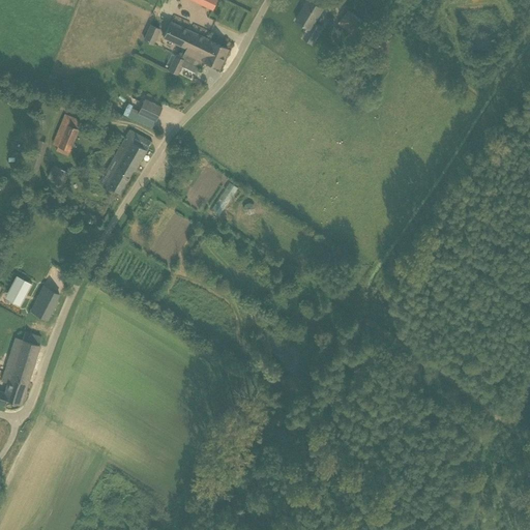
[(215,0),(196,0),(202,3),(201,4),(211,9),(215,0)]
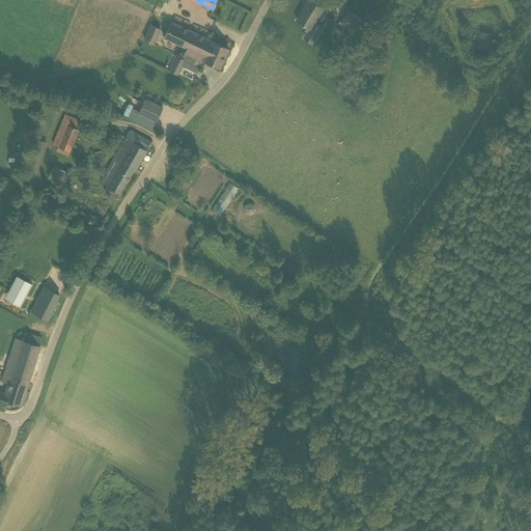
[(306,31),(317,38),(326,26),(316,21),(324,8),(310,0),(309,0),(305,6),(306,7),(298,21),(297,20),(297,21),(308,28),(306,31)]
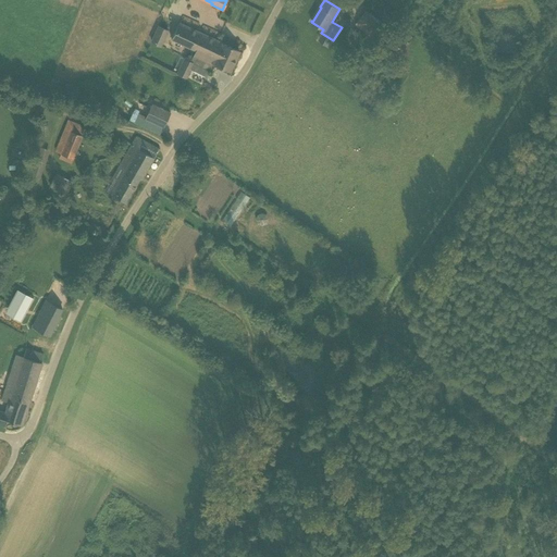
[(399,57),(409,42),(366,11),(355,24),(399,57)]
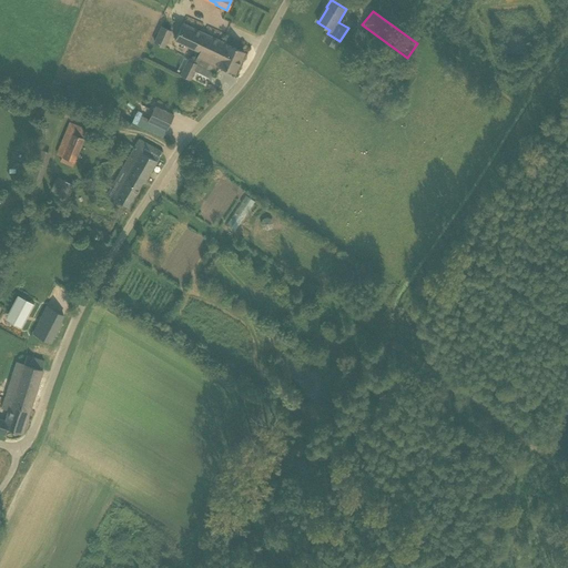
[(200,52),(199,52),(210,58),(212,53),(217,56),(221,50),(223,51),(226,44),(182,23),(178,34),(173,32),(171,38),(175,39),(174,40),(200,52)]
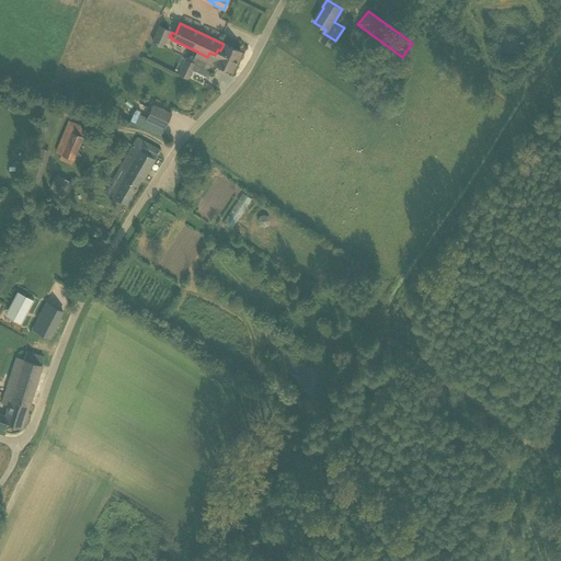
[(162,47),(169,32),(160,26),(152,43),(162,47)]
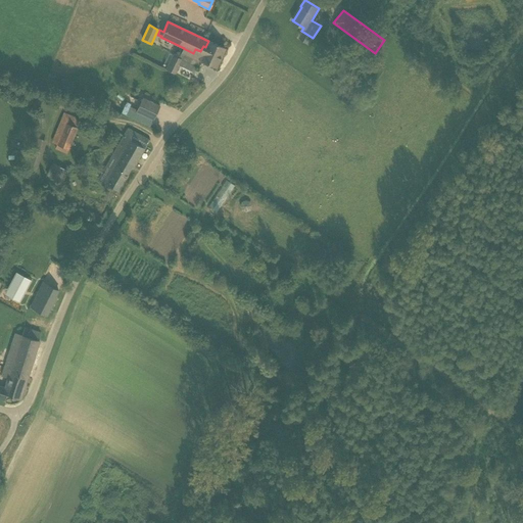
[(208,41),(205,47),(203,46),(200,51),(195,49),(193,53),(183,48),(179,57),(173,54),(167,68),(176,74),(182,60),(196,66),(200,59),(216,66),(225,48),(208,41)]
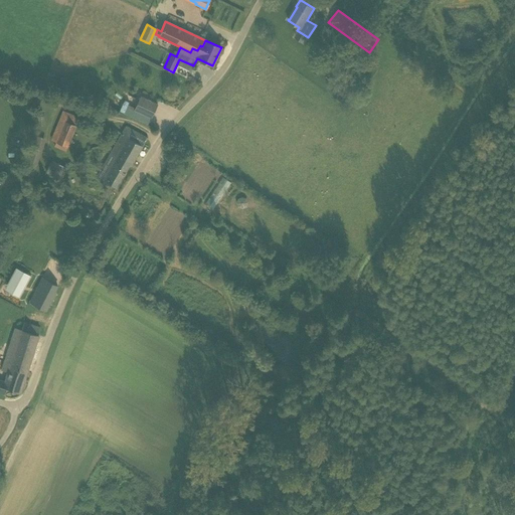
[(135,108),(134,110),(151,118),(157,105),(141,97),(135,108)]
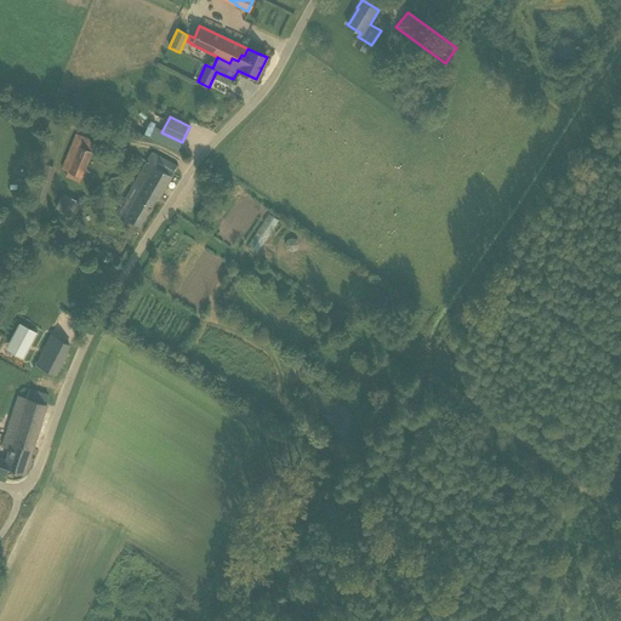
[(182,142),(161,132),(163,130),(154,126),(148,137),(178,151),(182,142)]
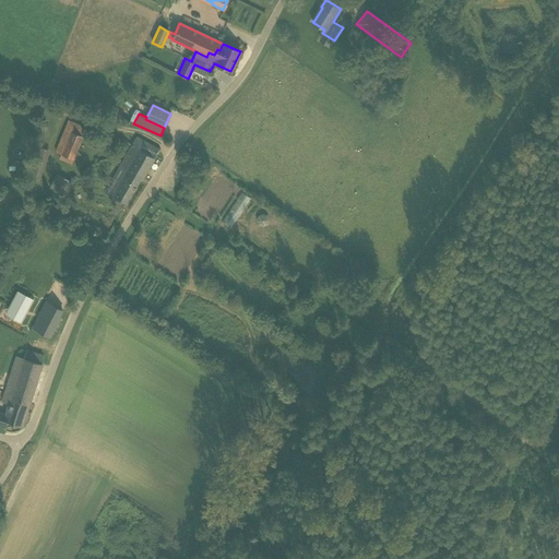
[(127,204),(145,173),(158,150),(137,138),(113,178),(119,181),(111,195),(127,204)]
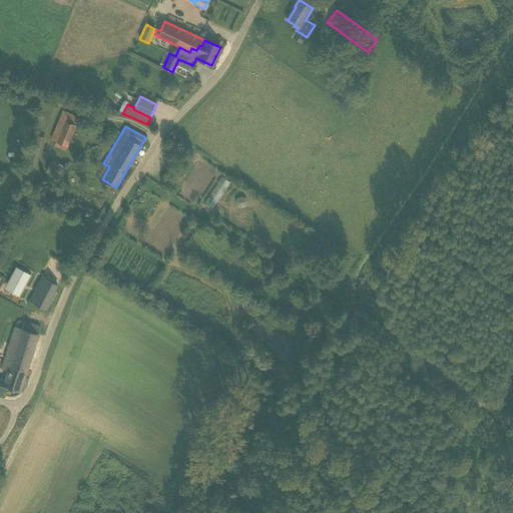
[(70,138),(59,133),(56,141),(67,145),(70,138)]
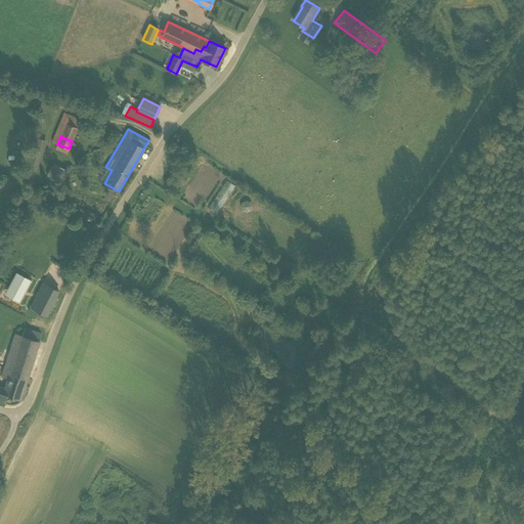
[(58,181),(64,169),(54,164),(48,175),(58,181)]
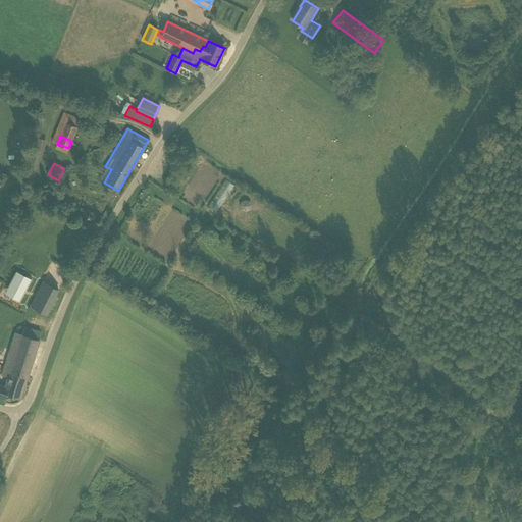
[(32,279),(16,271),(7,290),(14,293),(12,298),(19,302),(32,279)]
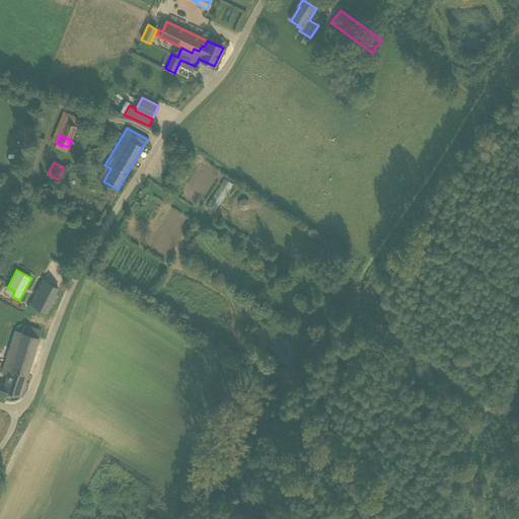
[(55,294),(58,288),(43,280),(30,305),(47,313),(56,295),(55,294)]
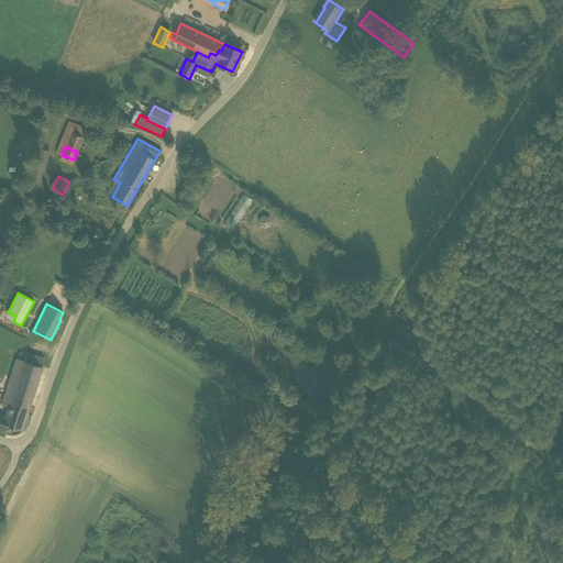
[(22,430),(30,406),(43,366),(17,359),(2,405),(9,407),(4,418),(0,416),(0,428),(2,429),(3,424),(22,430)]
